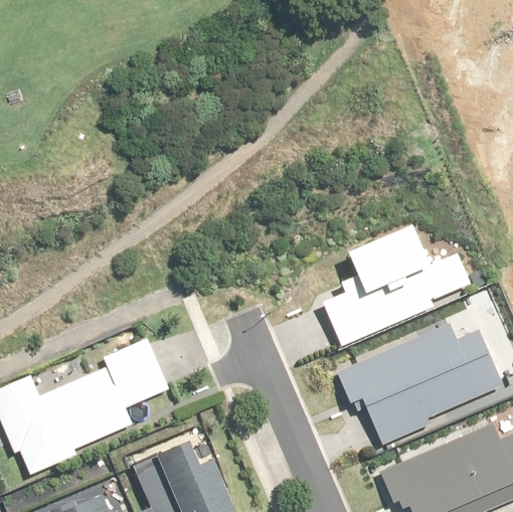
[(431,266),(413,224),(348,252),(357,275),(341,282),(345,292),(322,302),(341,346),(436,306),(433,300),(470,284),(458,253),(431,266)]
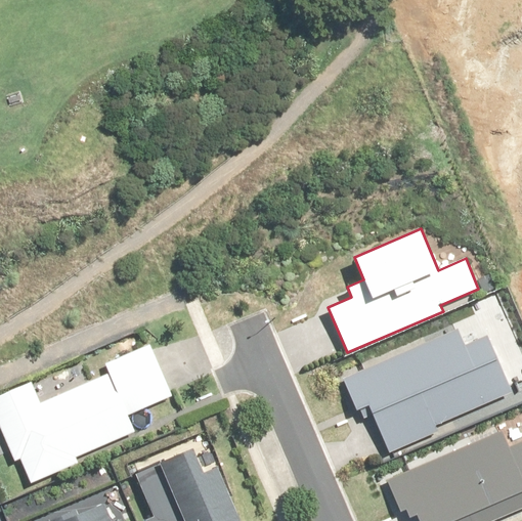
[(463,346),(455,330),(344,378),(357,408),(368,403),(389,450),(436,430),(434,426),(510,393),(485,336),(463,346)]
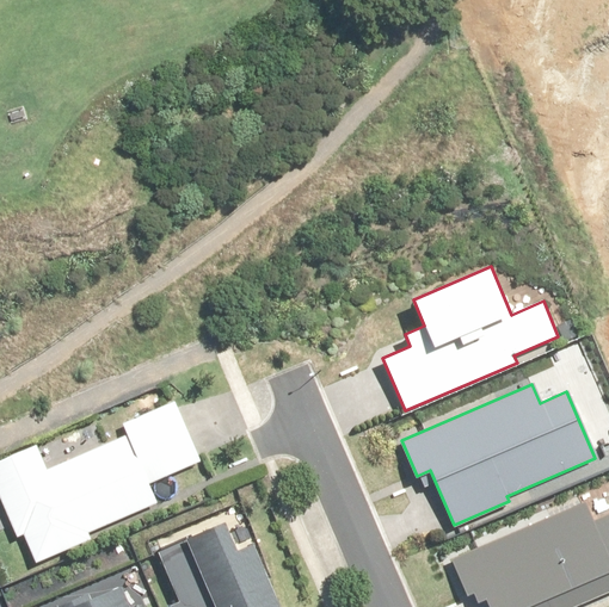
[(201,460),(176,400),(122,422),(128,434),(47,469),(37,445),(0,459),(0,496),(17,536),(24,533),(36,562),(91,539),(87,531),(157,502),(148,483),(201,460)]
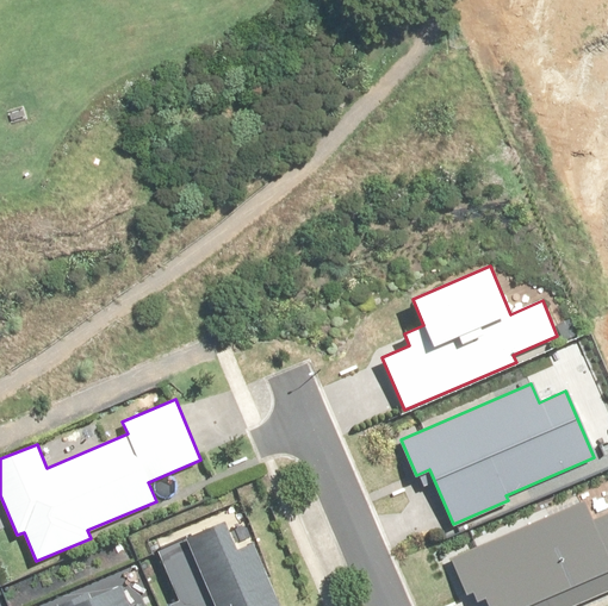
[(596,605),(607,601),(607,487),(451,550),(472,605),(596,605)]
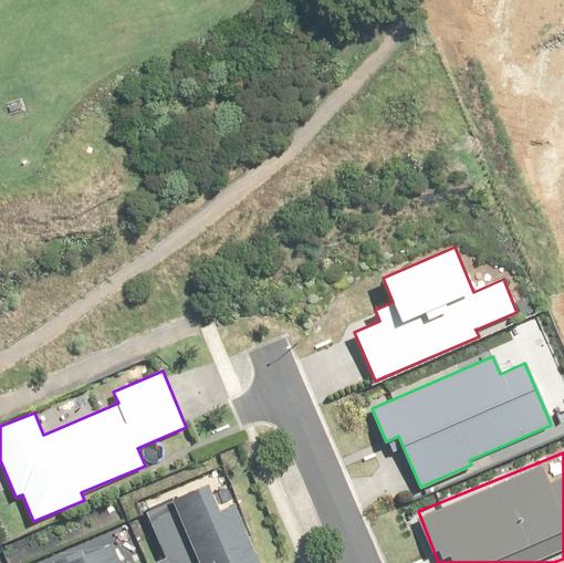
[(256,562),(221,477),(146,509),(165,554),(155,559),(156,562),(256,562)]
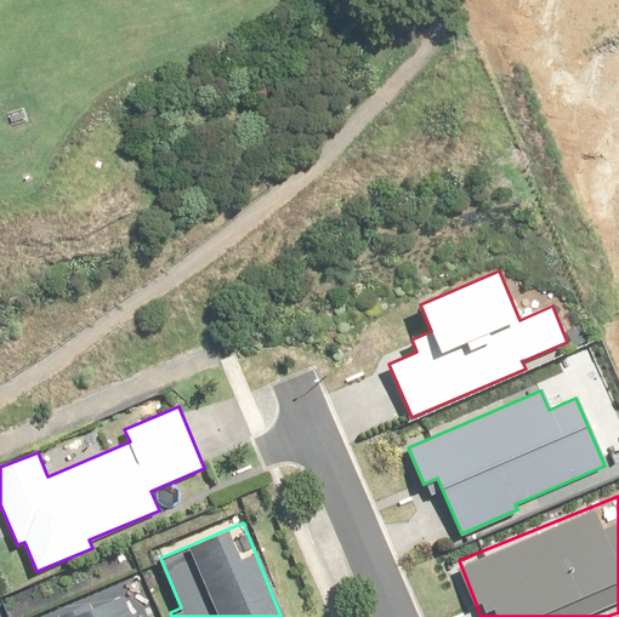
[(135,616),(128,598),(75,616),(135,616)]
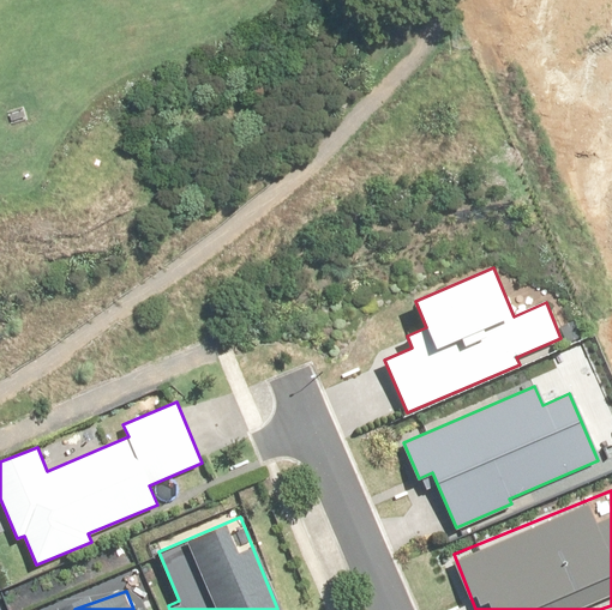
All buildings are outlined.
